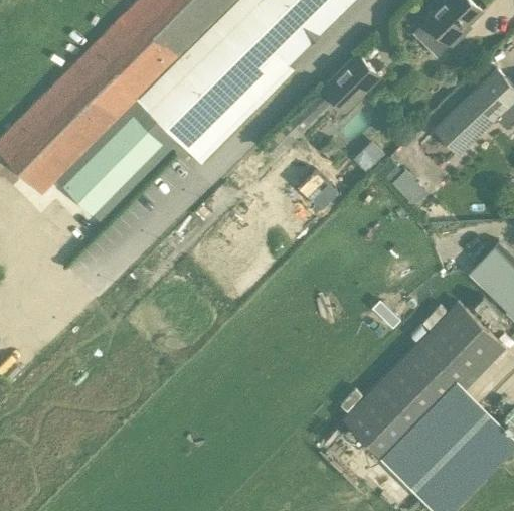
[(137,0),(0,138),(0,155),(41,196),(136,102),(200,166),(293,72),(275,54),(329,0),(137,0)]
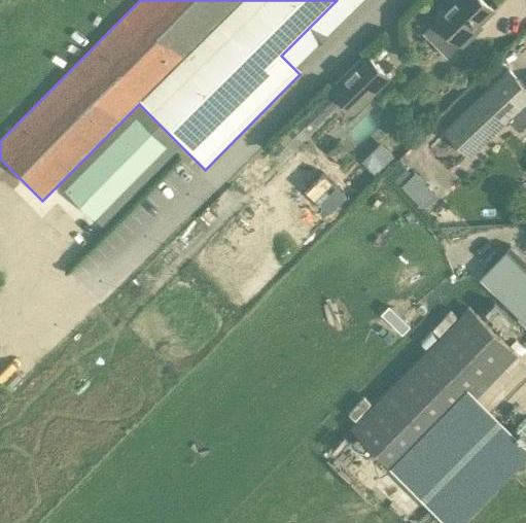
[(448,62),(460,48),(474,36),(470,33),(492,12),(479,0),(456,0),(453,3),(444,4),(444,13),(434,22),(435,24),(422,36),(448,62)]
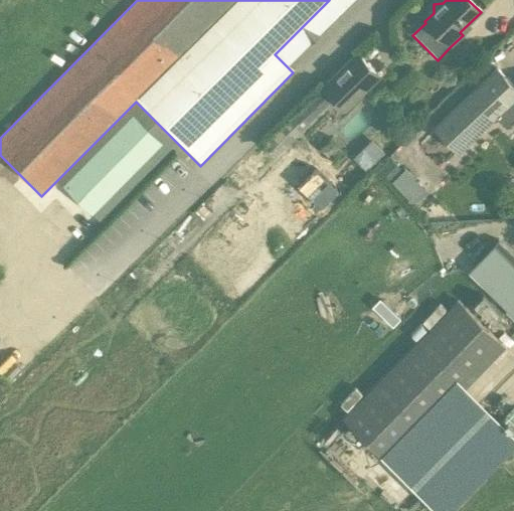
[(345,113),(379,79),(357,55),(323,90),(345,113)]
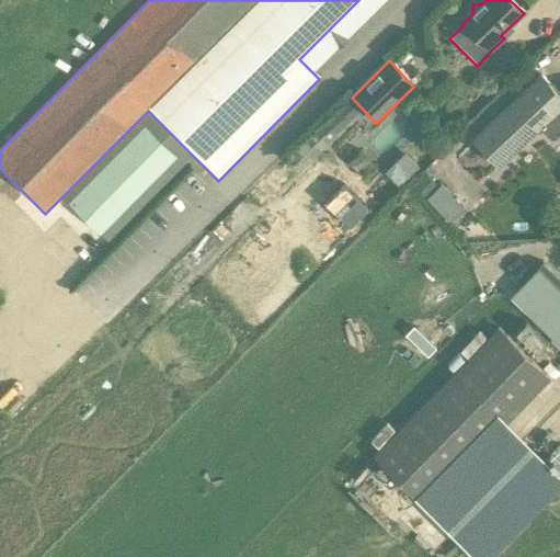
[(559,103),(537,79),(470,143),(496,170),(540,131),(552,143),(559,135),(559,103)]
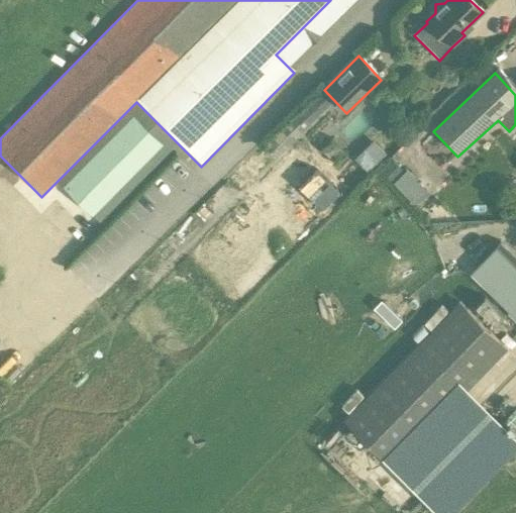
[(333,101),(322,90),(312,99),(324,110),(333,101)]
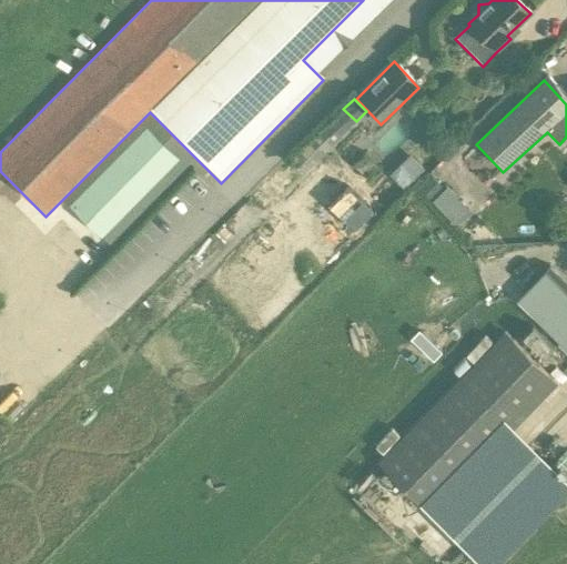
[(326,124),(251,199),(261,212),(337,136),(326,124)]
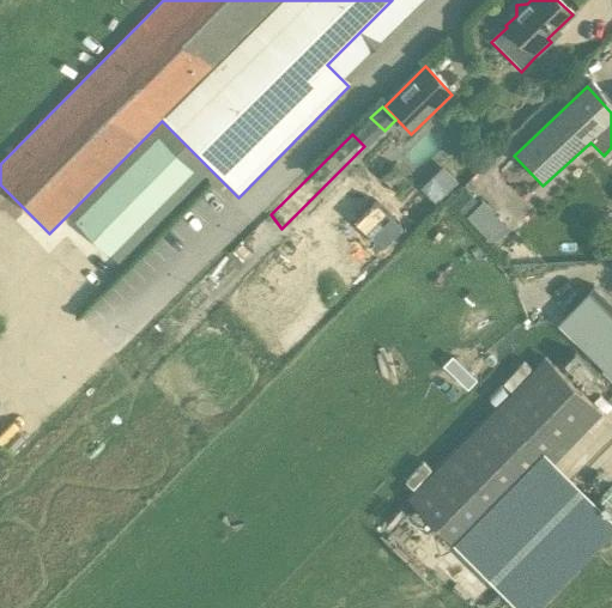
[(157,141),(76,224),(109,257),(191,174),(157,141)]
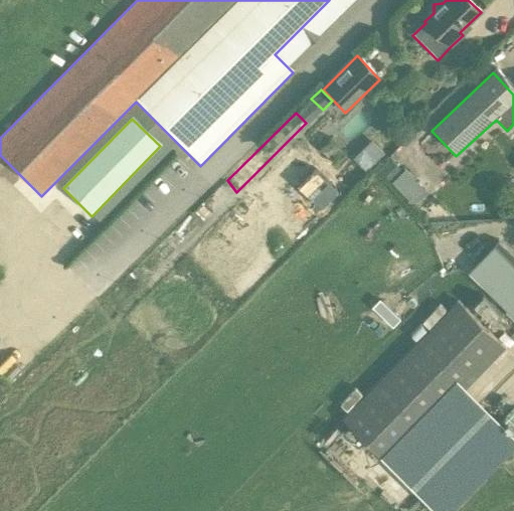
[(382,153),(370,141),(352,159),(364,171),(382,153)]
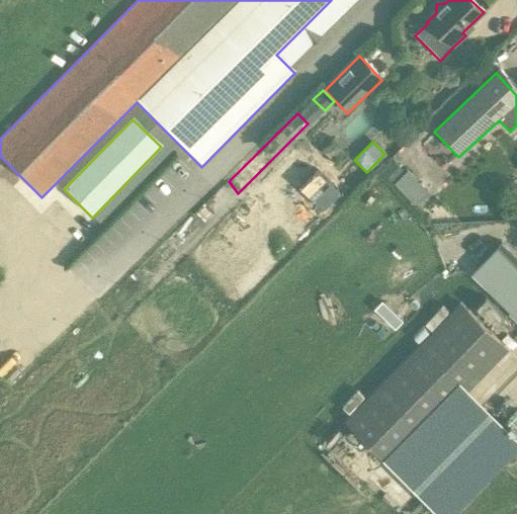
[(323,212),(339,195),(315,171),(298,188),(323,212)]
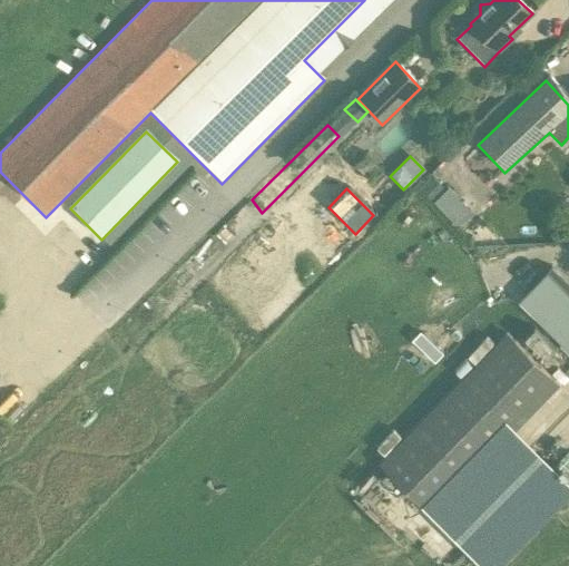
[(467,213),(445,189),(432,203),(453,225),(467,213)]
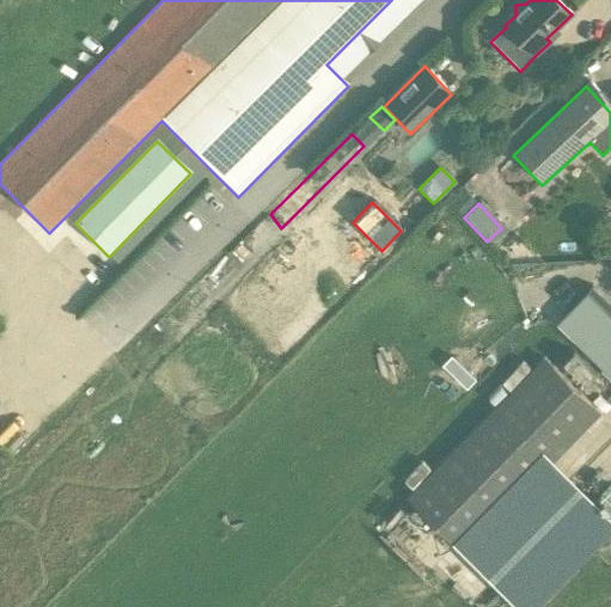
[(610,310),(590,290),(560,322),(610,369),(610,310)]
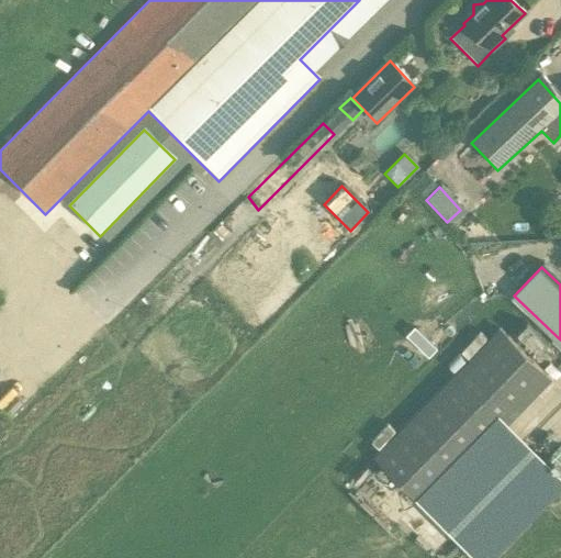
[(498,330),(371,458),(416,501),(478,438),(486,446),(550,381),(498,330)]
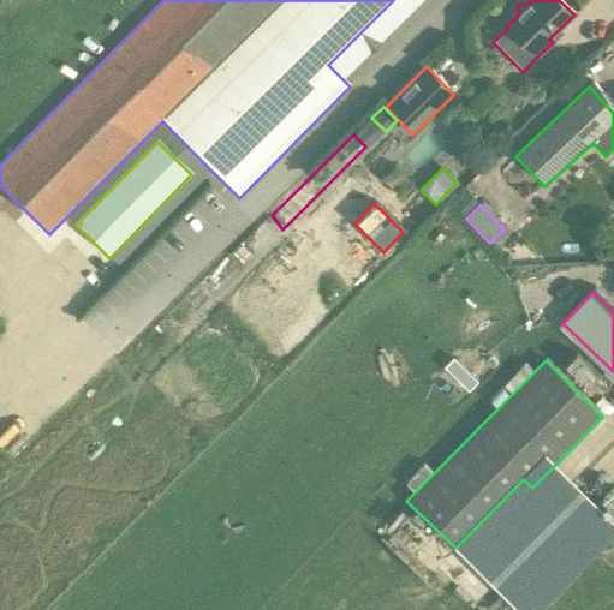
[(452,362),(443,371),(468,394),(477,386),(452,362)]
